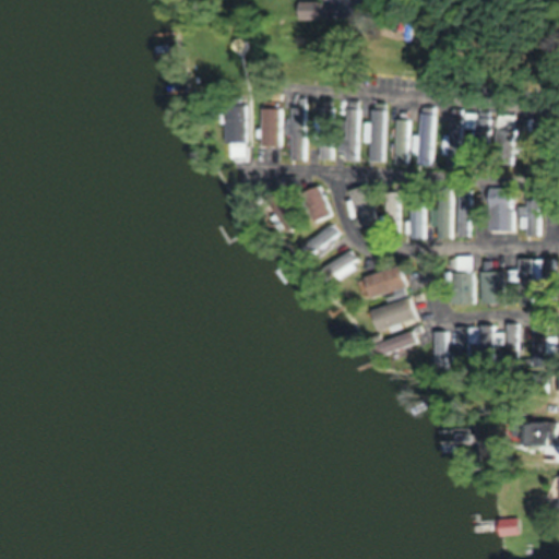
[(296,0),(296,19),(318,19),(318,0),(296,0)]
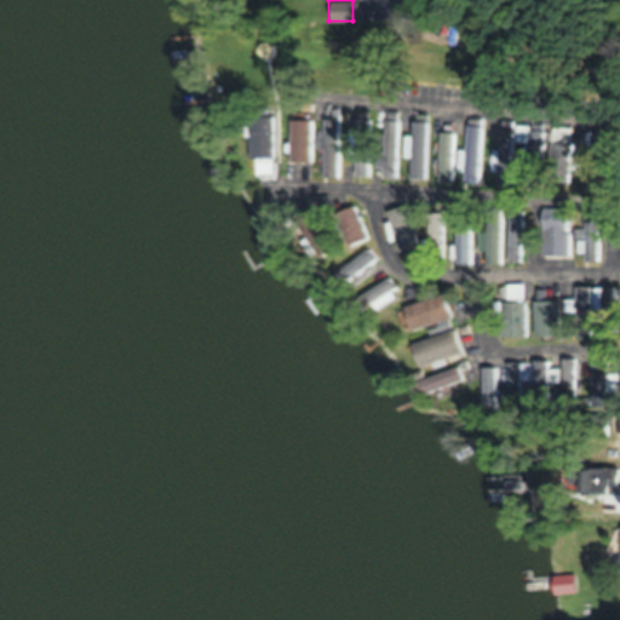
[(382,112),(382,177),(399,177),(399,112),(382,112)]
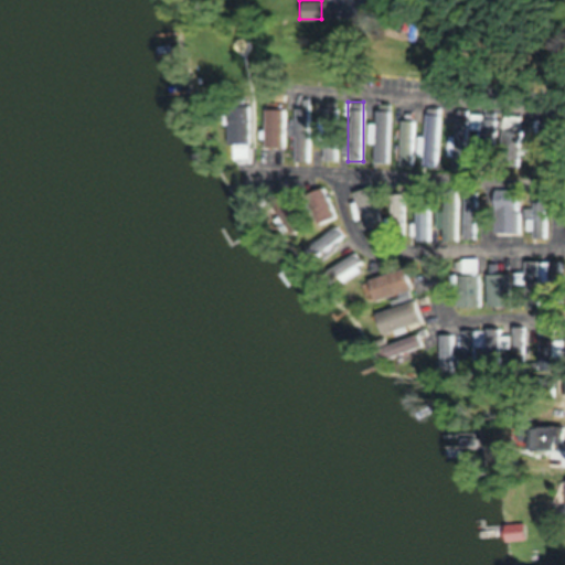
[(249,104),(226,104),(226,144),(249,144),(249,104)]
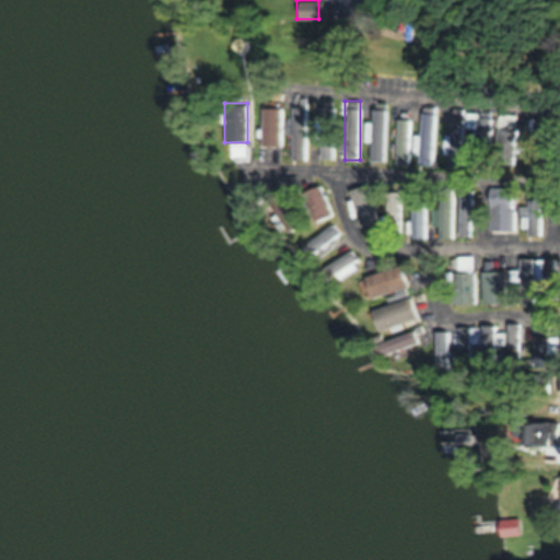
[(307,158),(307,104),(291,104),(291,158),(307,158)]
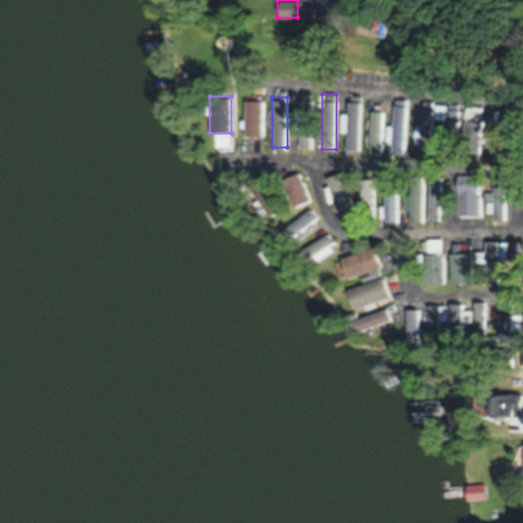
[(312,98),(299,98),(298,147),(312,148),(312,98)]
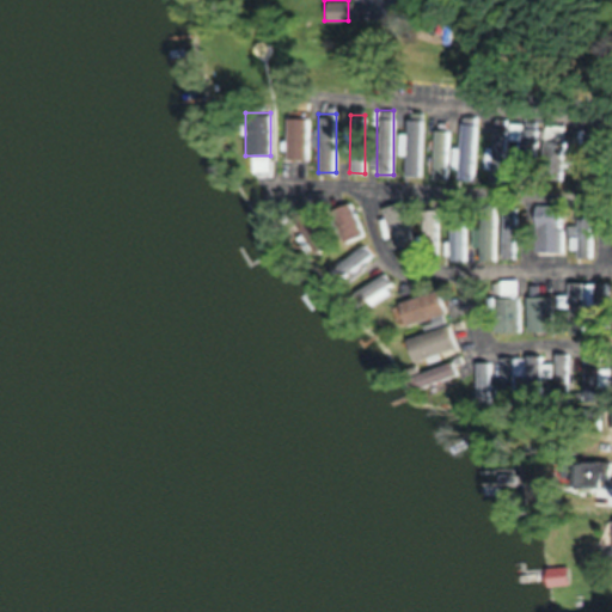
[(285,117),(285,158),(307,158),(307,117),(285,117)]
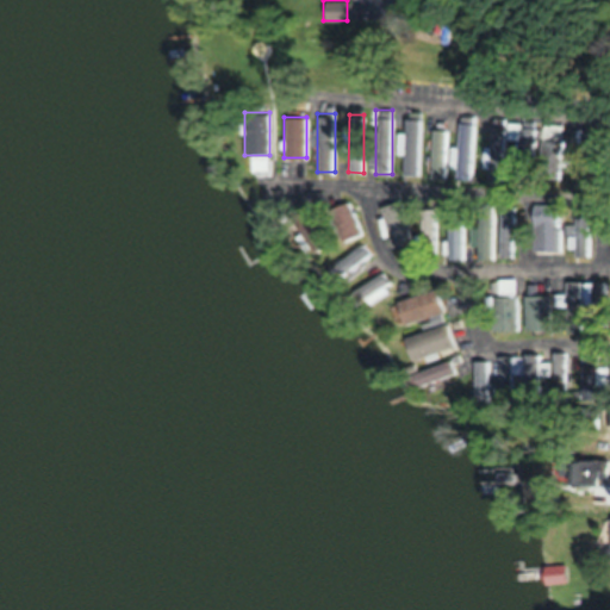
[(422,174),(422,118),(404,118),(404,174),(422,174)]
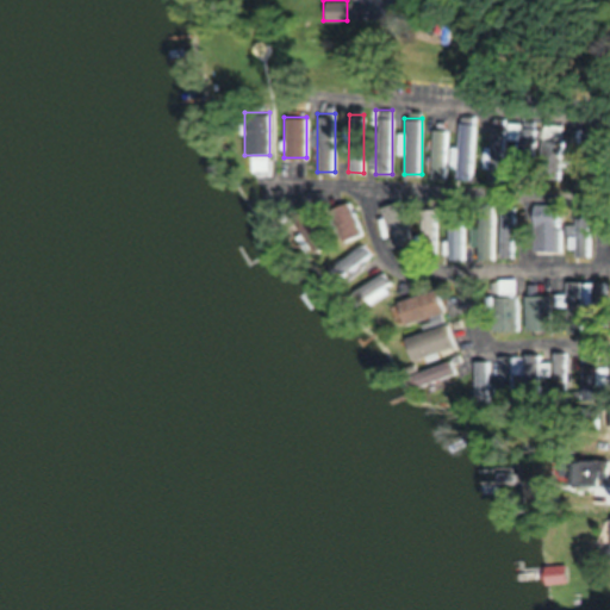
[(503,181),(506,119),(491,118),(486,180),(503,181)]
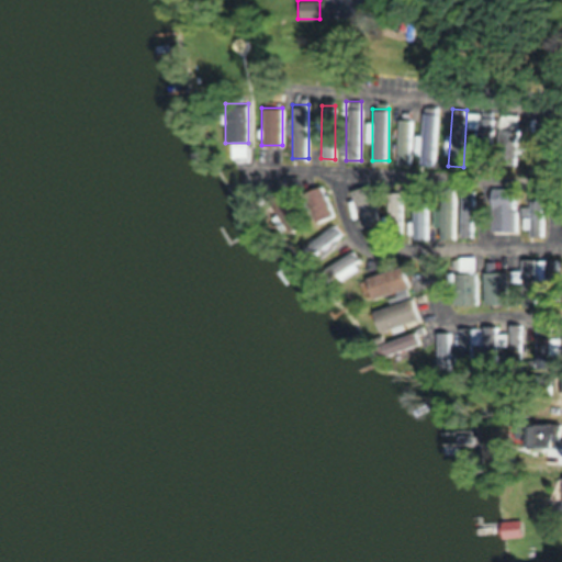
[(436,165),(437,112),(423,111),(422,165),(436,165)]
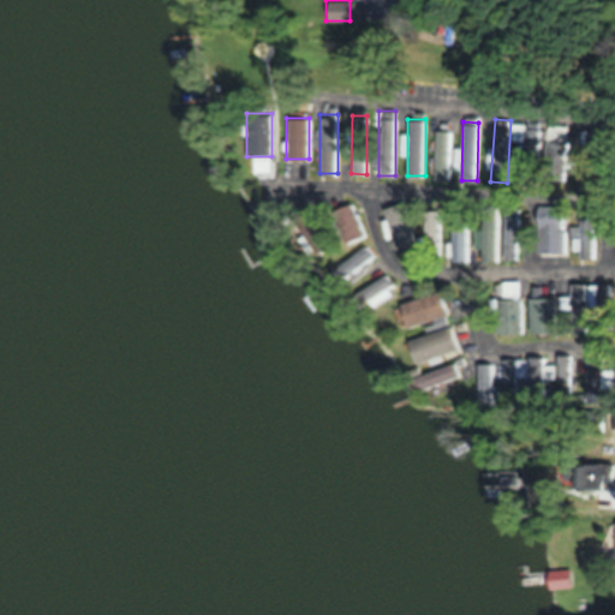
[(541,165),(538,123),(523,124),(525,166),(541,165)]
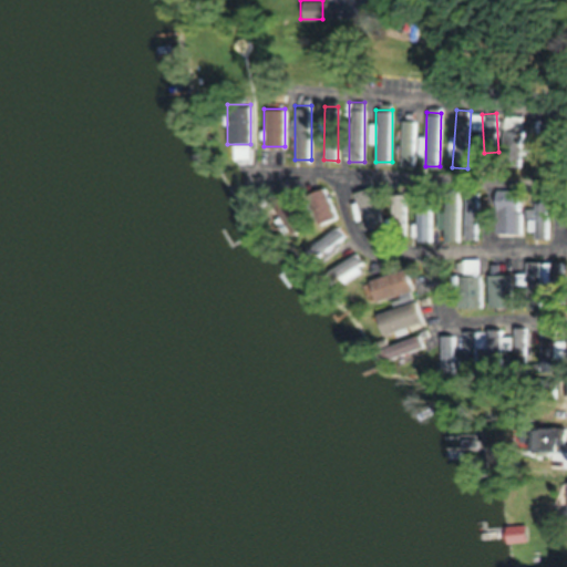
[(502,165),(519,165),(522,116),(504,115),(502,165)]
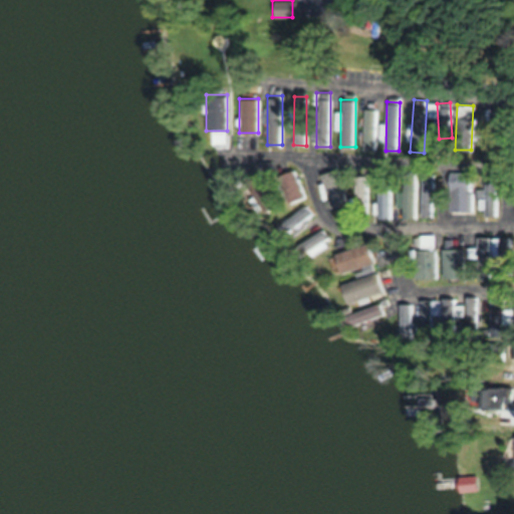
[(375,149),(375,109),(363,109),(363,150),(375,149)]
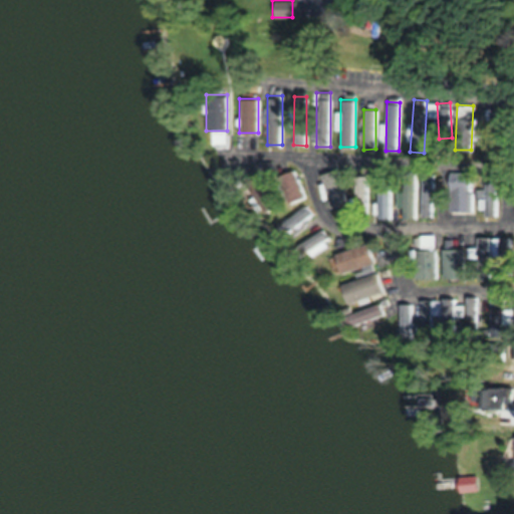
[(490,158),(504,158),(504,111),(490,111),(490,158)]
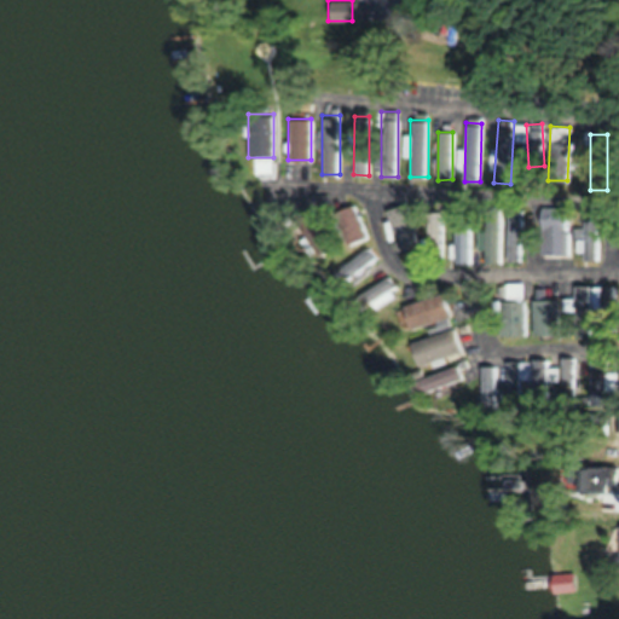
[(415,247),(411,206),(389,207),(393,249),(415,247)]
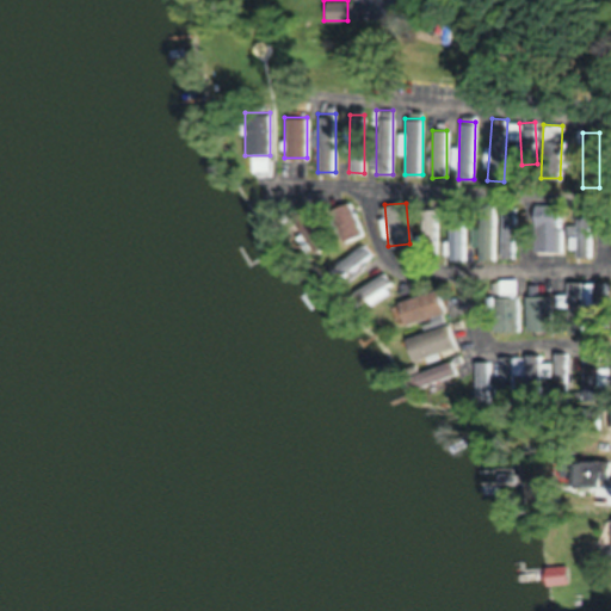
[(344,240),(360,232),(346,204),(331,211),(344,240)]
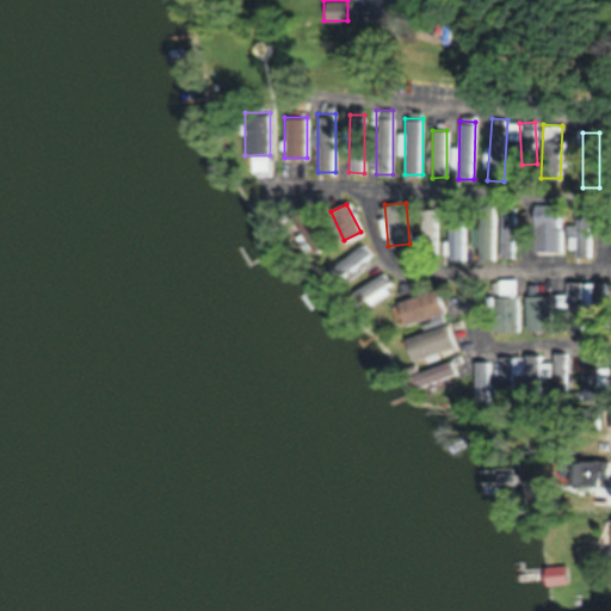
[(562,205),(534,205),(534,251),(561,251),(562,205)]
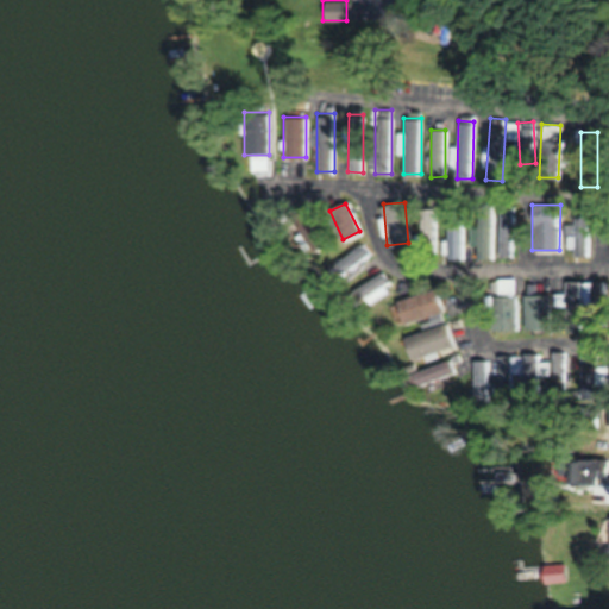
[(290,218),(311,252),(331,240),(311,206),(290,218)]
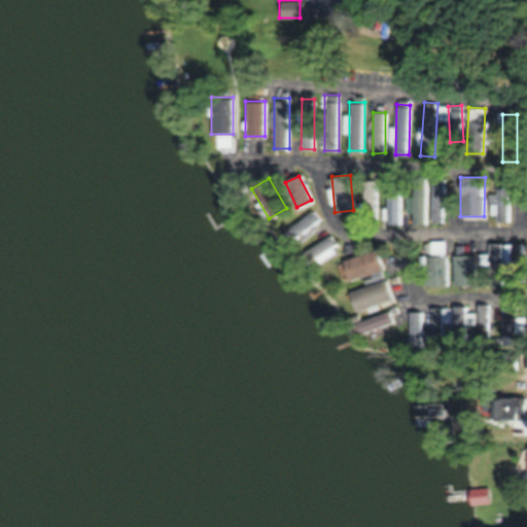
[(427,221),(427,178),(414,178),(414,221),(427,221)]
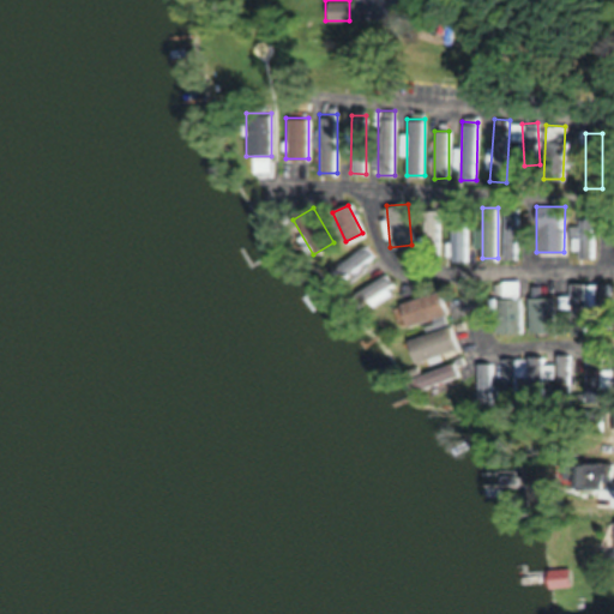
[(517,208),(504,208),(504,242),(517,242),(517,208)]
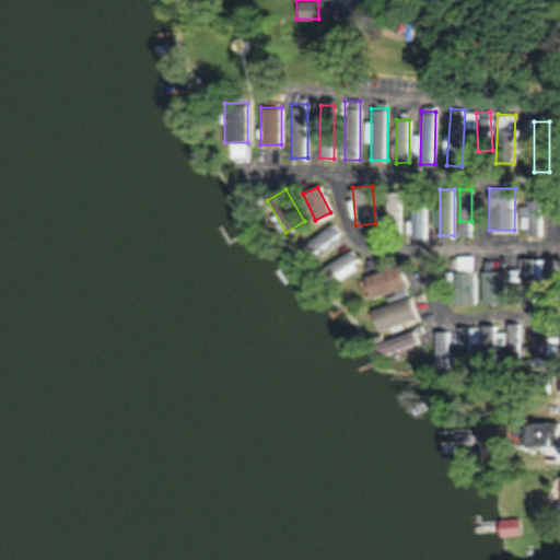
[(401,191),(386,191),(386,233),(401,233),(401,191)]
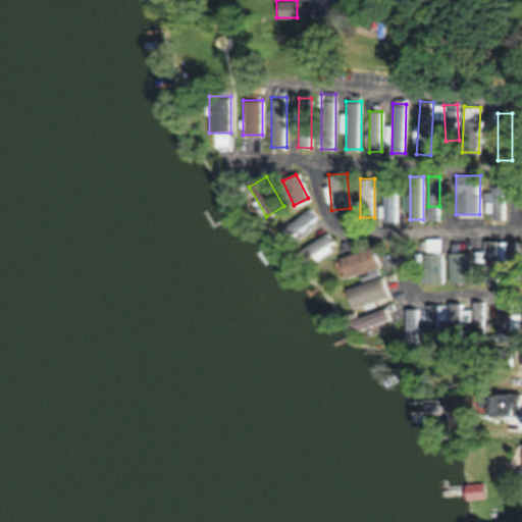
[(505,218),(504,185),(491,185),(491,218),(505,218)]
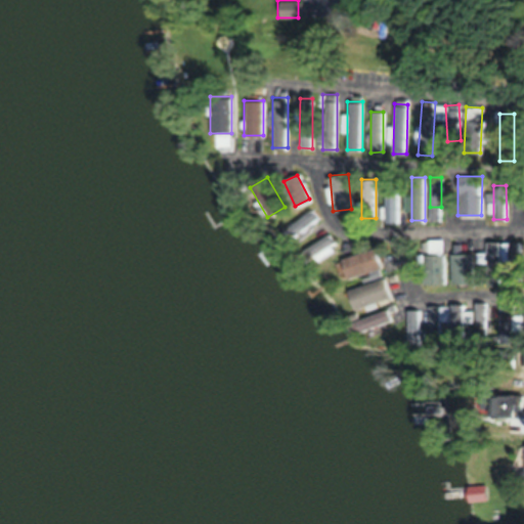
[(398,221),(398,190),(389,190),(389,221),(398,221)]
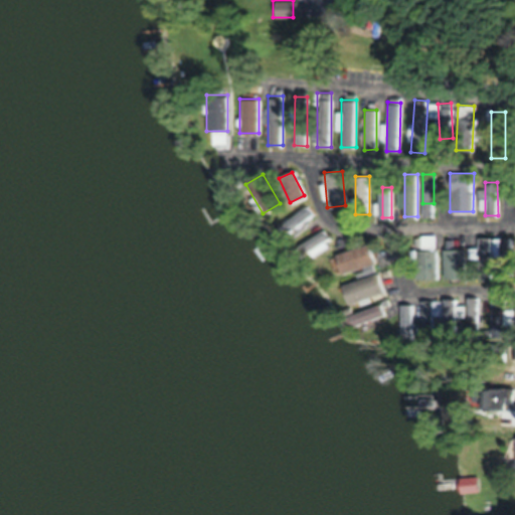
[(274,227),(282,238),(312,216),(304,205),(274,227)]
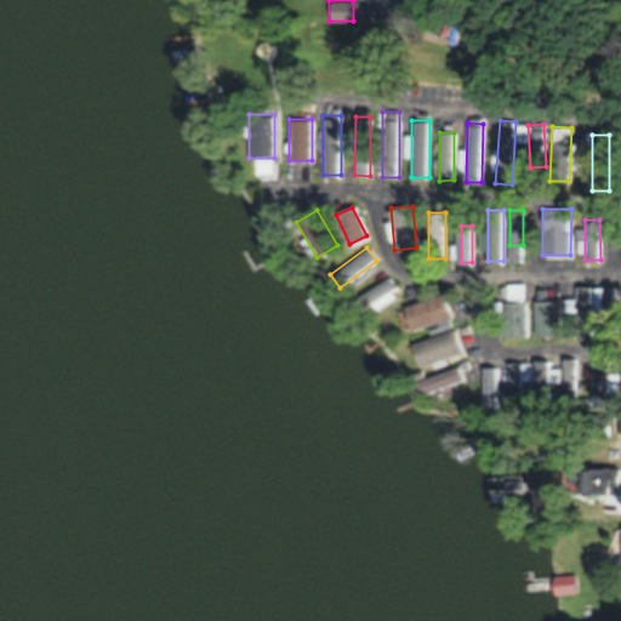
[(354,311),(399,296),(394,280),(349,295),(354,311)]
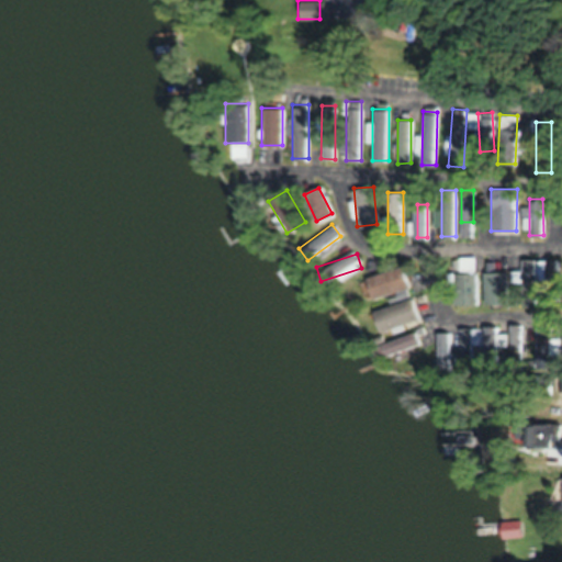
[(459,257),(459,270),(474,269),(473,257),(459,257)]
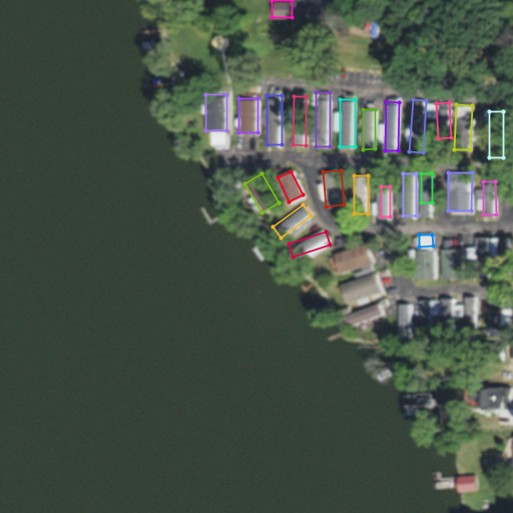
[(477,236),(476,278),(487,278),(487,255),(508,255),(508,236),(477,236)]
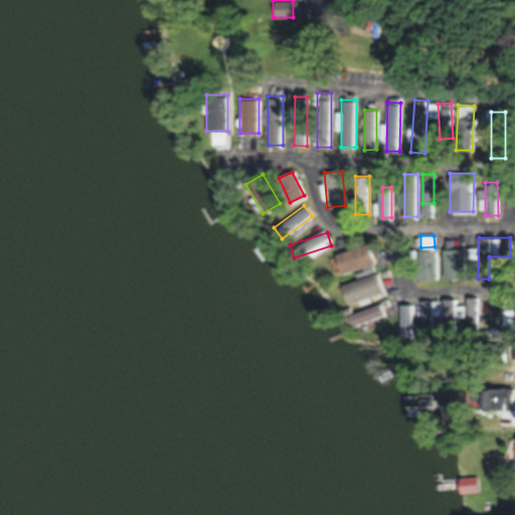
[(372,263),(366,244),(332,255),(338,274),(372,263)]
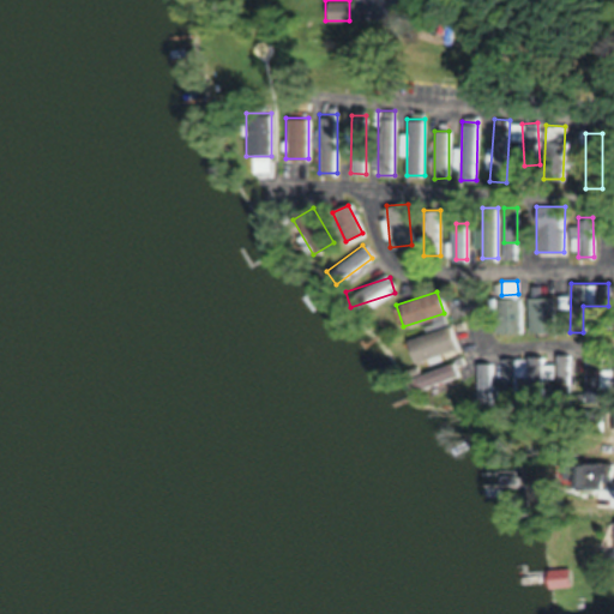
[(529,296),(529,331),(553,331),(553,296),(529,296)]
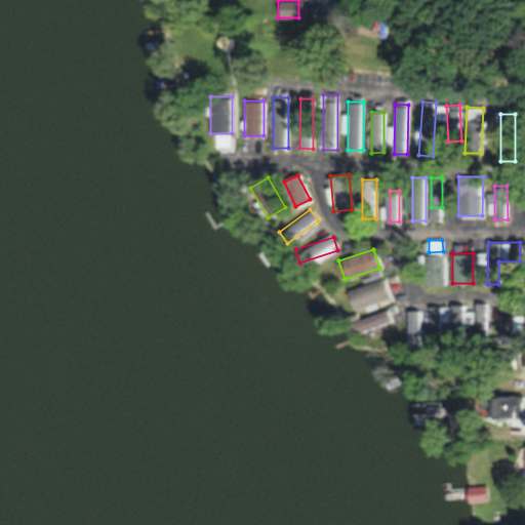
[(443,255),(422,254),(422,284),(443,284),(443,255)]
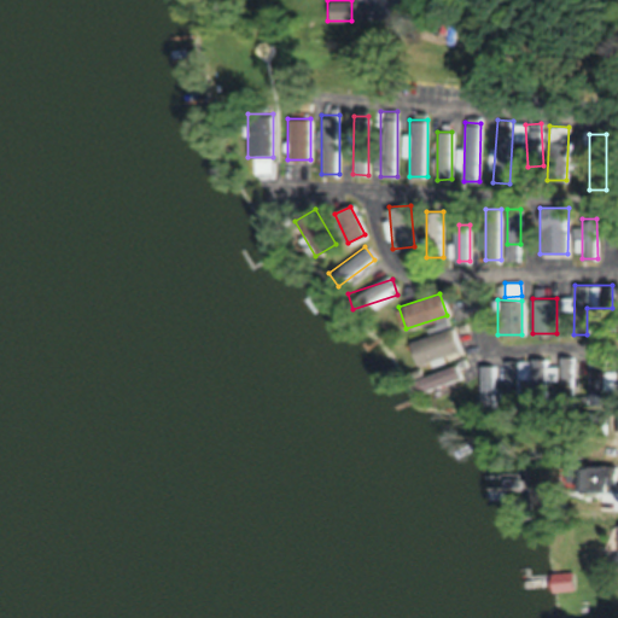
[(407,338),(412,361),(458,353),(453,330),(407,338)]
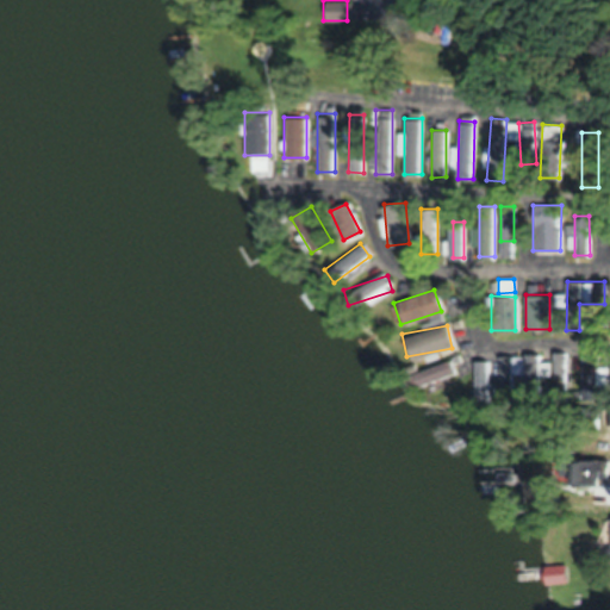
[(583,398),(596,398),(596,353),(583,353),(583,398)]
